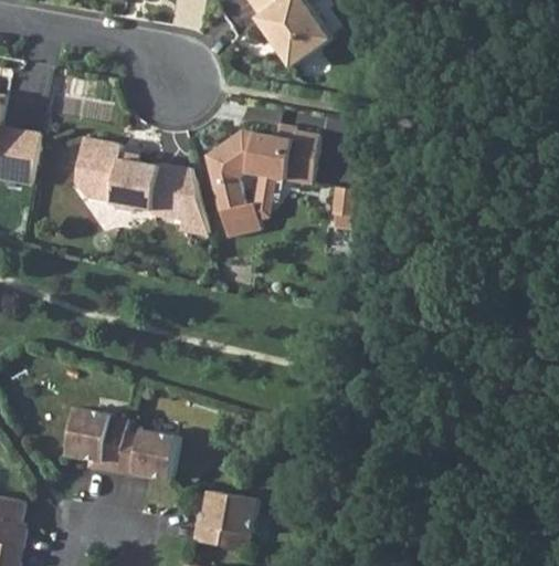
[(246,0),(259,16),(256,18),(291,66),(330,39),(303,0),(246,0)]
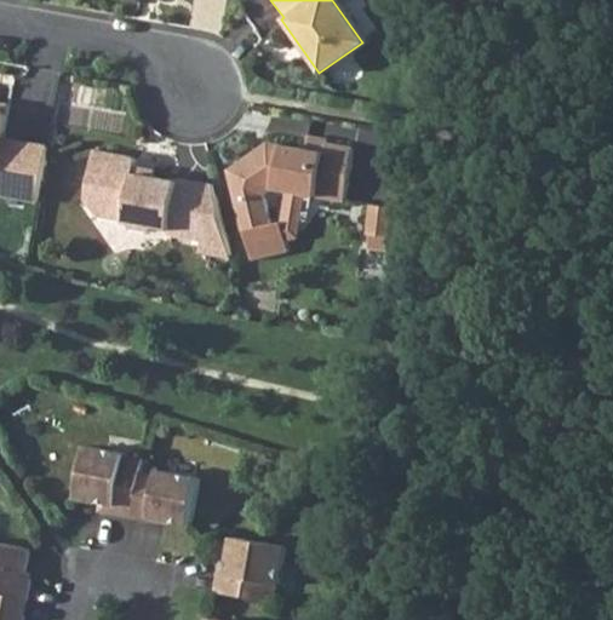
[(0,195),(34,201),(44,148),(0,139),(0,126),(4,105),(0,104),(0,195)]
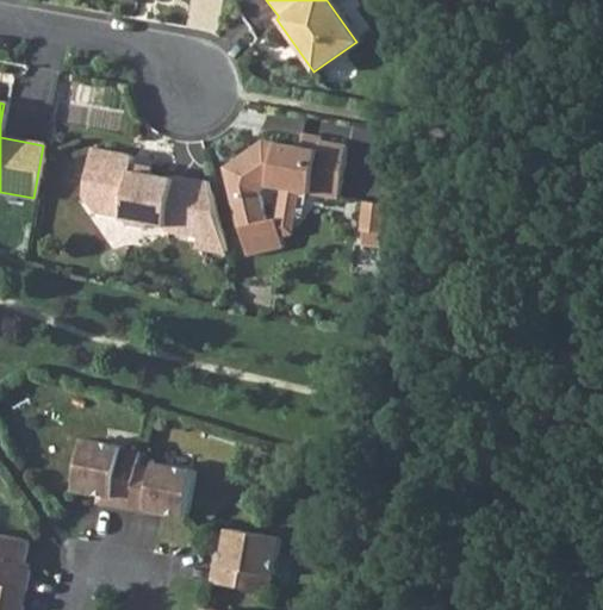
[(259,137),(221,166),(234,225),(235,225),(241,253),(278,246),(275,235),(272,217),(261,219),(255,193),(254,191),(262,181),(293,188),(331,197),(340,159),(339,159),(341,144),(316,138),(316,135),(297,131),(294,144),(259,137)]
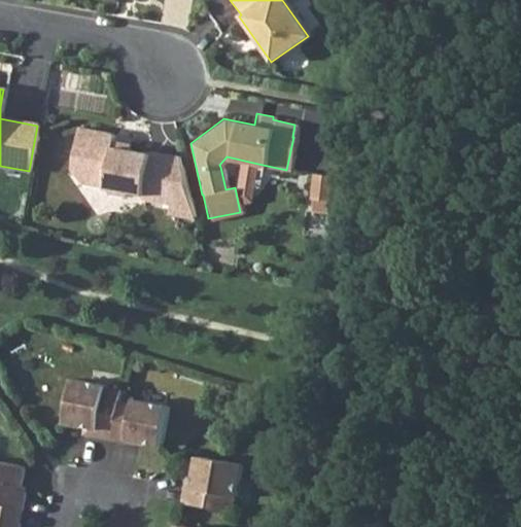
[(189,208),(177,156),(147,152),(147,154),(128,151),(109,149),(110,143),(111,138),(106,135),(76,130),(70,172),(80,186),(103,190),(108,196),(120,198),(127,194),(145,197),(144,201),(169,205),(189,208)]
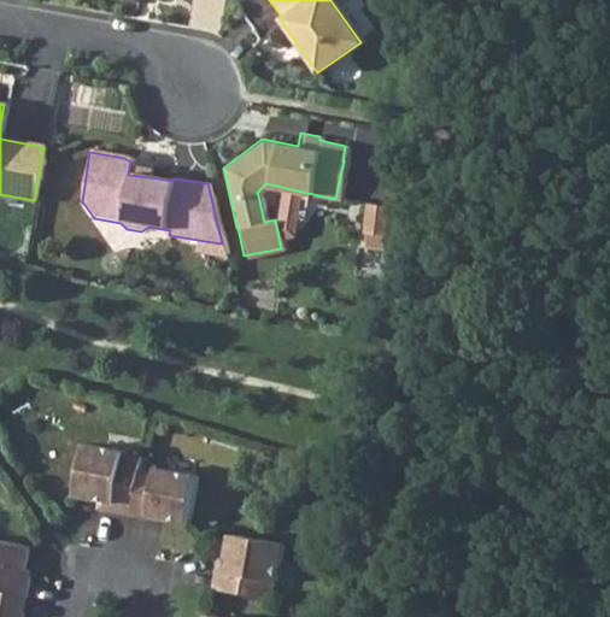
[(297,191),(265,183),(257,193),(258,195),(264,222),(275,219),(279,238),(291,235),(297,191)]
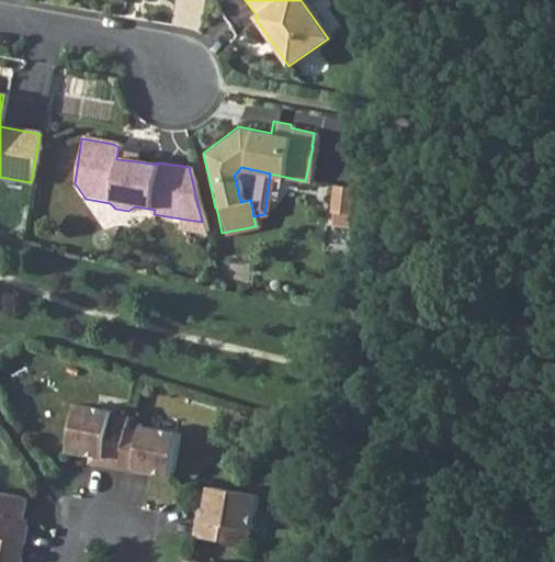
[(335,227),(340,188),(321,186),(318,213),(319,213),(318,225),(335,227)]
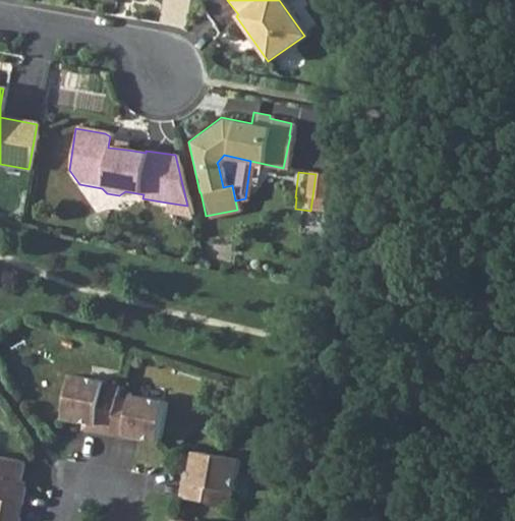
[(166,212),(189,216),(187,206),(167,203),(166,212)]
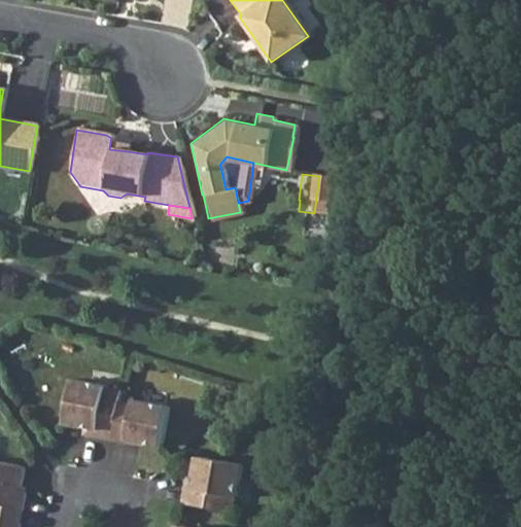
[(69,379),(61,422),(89,427),(88,434),(124,442),(125,440),(141,442),(158,445),(165,406),(131,399),(130,403),(114,401),(116,389),(101,386),(102,384),(69,379)]
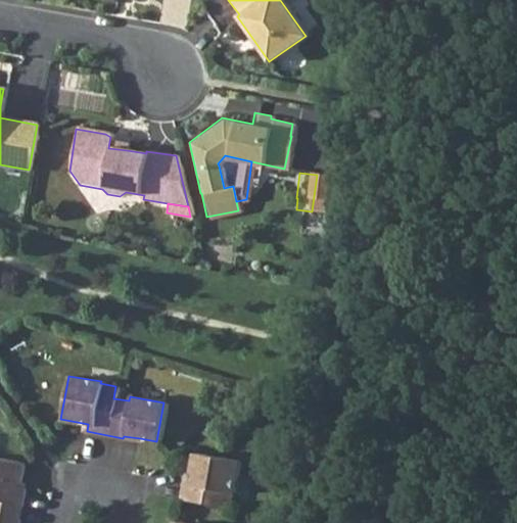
[(178,498),(227,508),(230,492),(232,492),(238,460),(194,453),(189,479),(182,478),(178,498)]
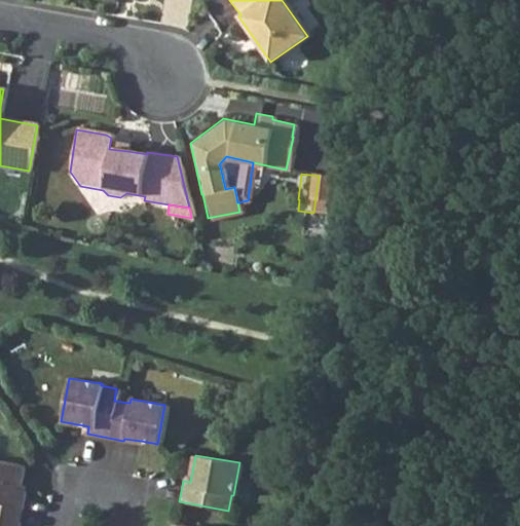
[(0,525),(13,525),(21,491),(14,490),(20,464),(0,460),(0,525)]
